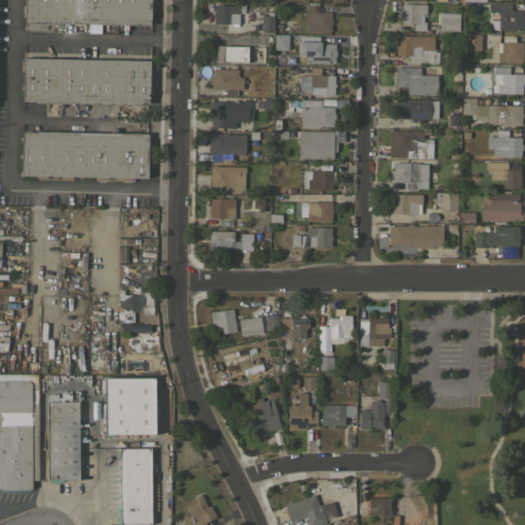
[(150,0),(150,25),(24,22),(24,16),(23,16),(23,0),(150,0)]
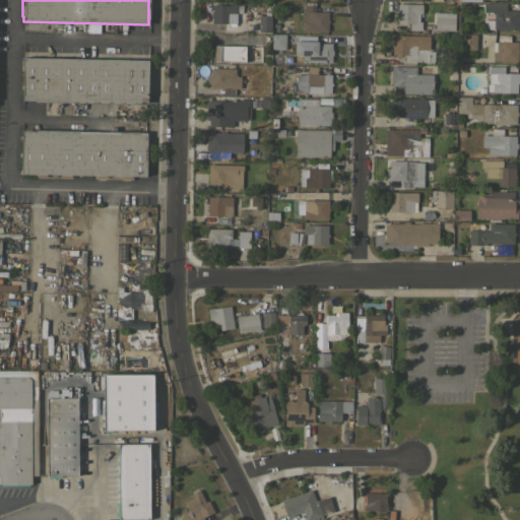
[(458,0),(479,0),(479,1),(472,1),(472,8),(458,8),(458,1),(458,0)]
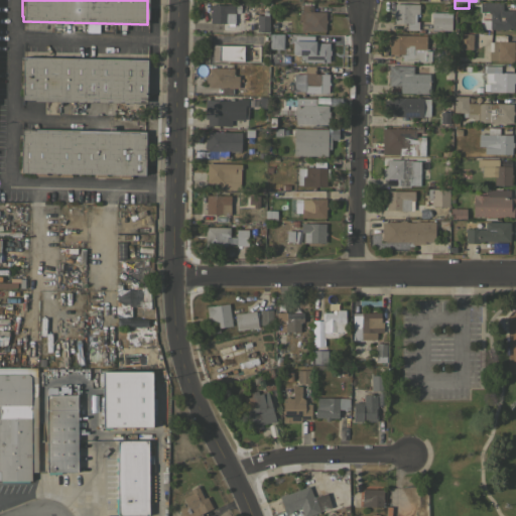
[(300,30),(300,22),(298,22),(298,12),(300,12),(300,1),(312,2),(312,11),(325,11),(325,19),(326,19),(326,22),(325,22),(325,30),(300,30)]
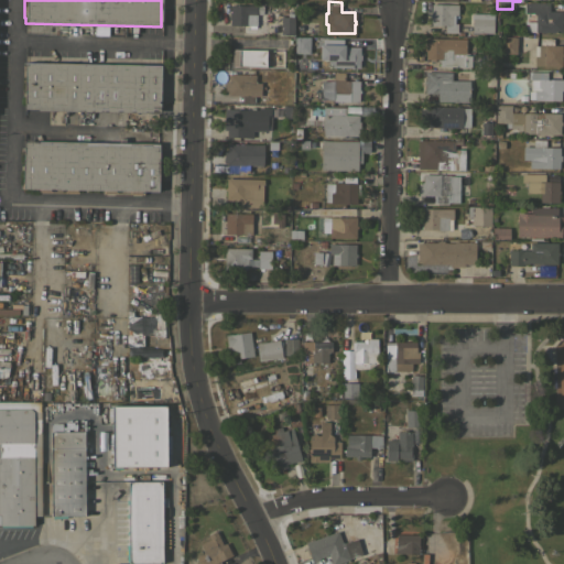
[(549,2),(549,11),(562,11),(562,19),(563,19),(563,22),(562,22),(561,32),(523,31),(523,21),(534,21),(534,12),(528,12),(528,2),(549,2)]
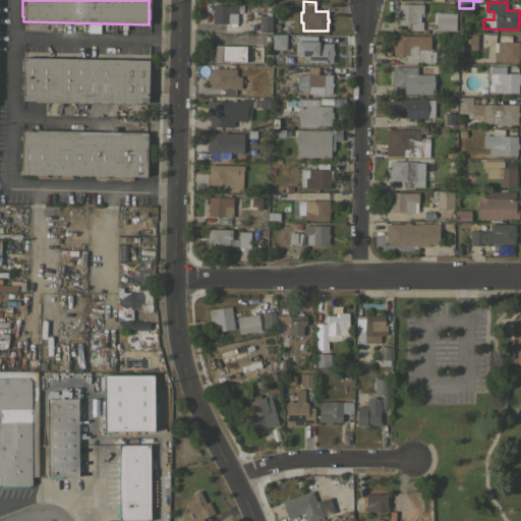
[(422,3),(422,13),(419,13),(419,21),(421,21),(421,29),(410,29),(410,23),(397,22),(397,14),(396,14),(396,11),(397,11),(398,3),(422,3)]
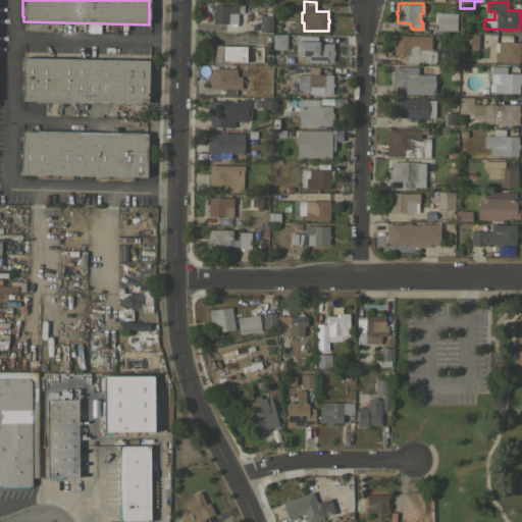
[(224,23),(211,23),(211,22),(212,22),(212,16),(211,16),(211,13),(212,13),(212,4),(239,5),(239,6),(246,6),(246,33),(237,33),(237,34),(233,34),(233,31),(224,31),(224,23)]
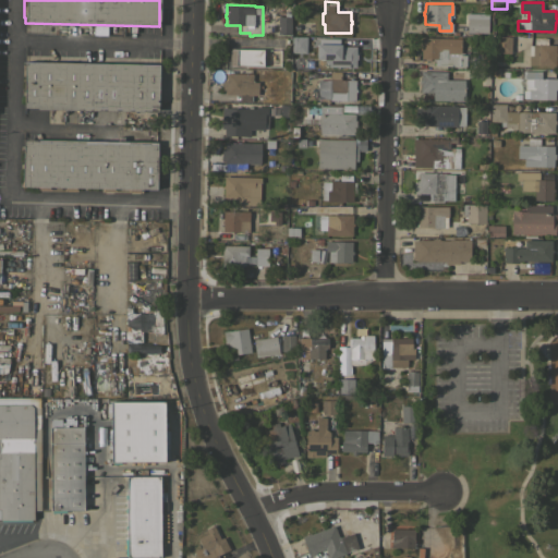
[(277,15),(283,15),(283,9),(289,9),(289,16),(290,16),(290,34),(277,33),(277,15)]
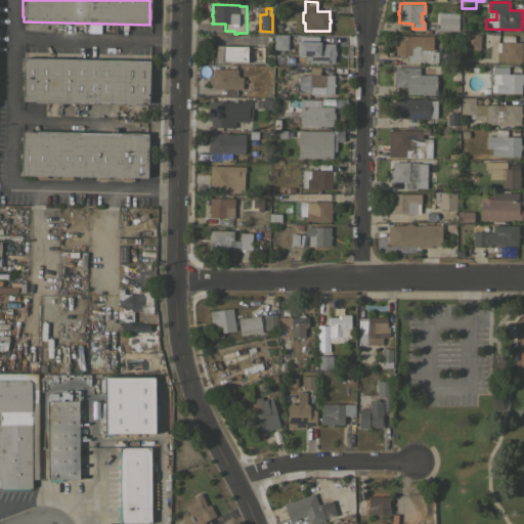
[(437,30),(438,12),(457,12),(457,31),(437,30)]
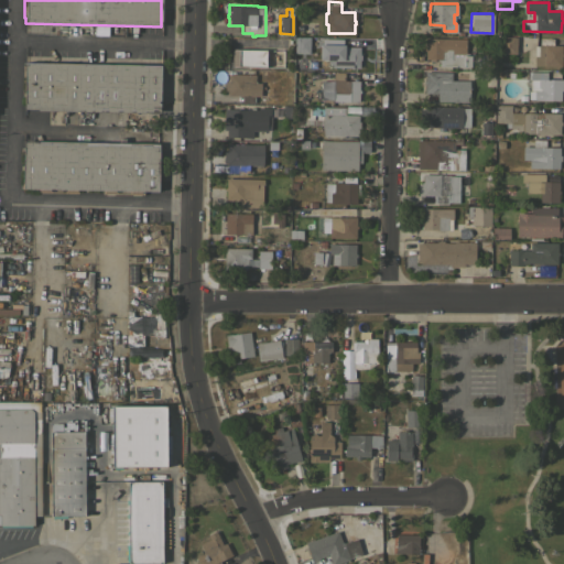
[(501,35),(517,36),(516,53),(500,53),(501,35)]
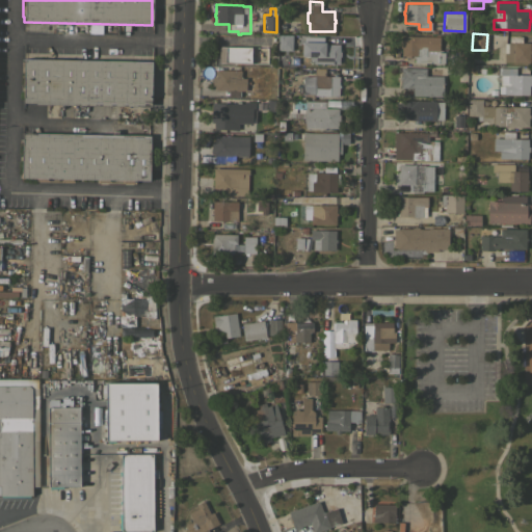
[(277,34),(292,34),(292,50),(277,50),(277,34)]
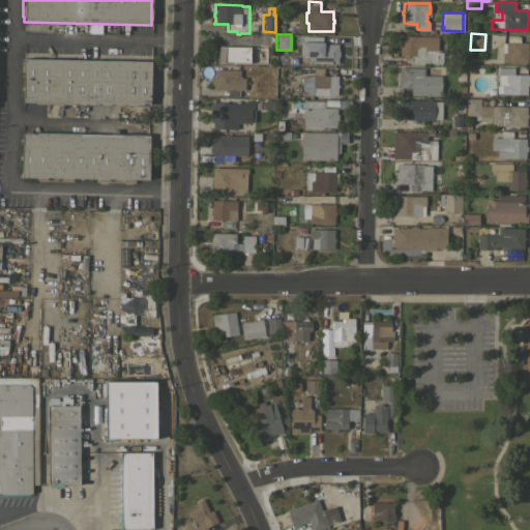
[(437,36),(437,49),(444,50),(444,56),(441,56),(441,62),(412,61),(412,55),(400,55),(400,47),(398,47),(398,43),(400,43),(400,35),(437,36)]
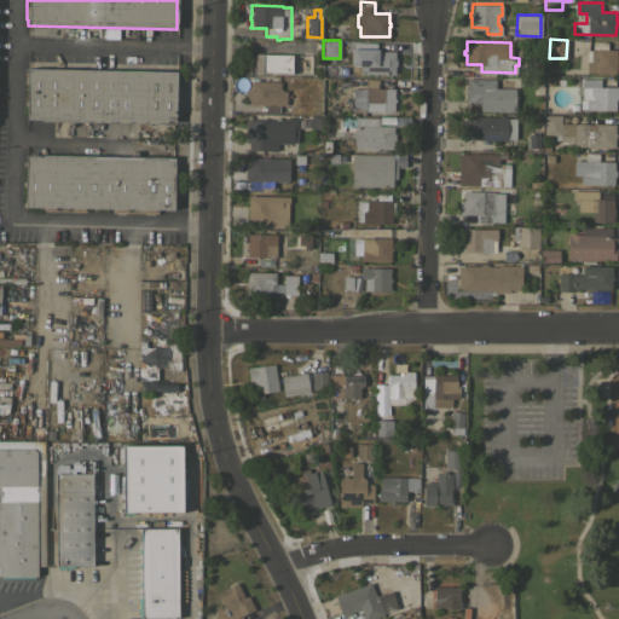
[(365,74),(365,69),(360,69),(360,65),(350,65),(351,47),(377,48),(377,50),(379,50),(379,51),(394,51),(394,59),(395,59),(395,65),(394,65),(394,74),(388,74),(388,75),(386,75),(386,74),(365,74)]
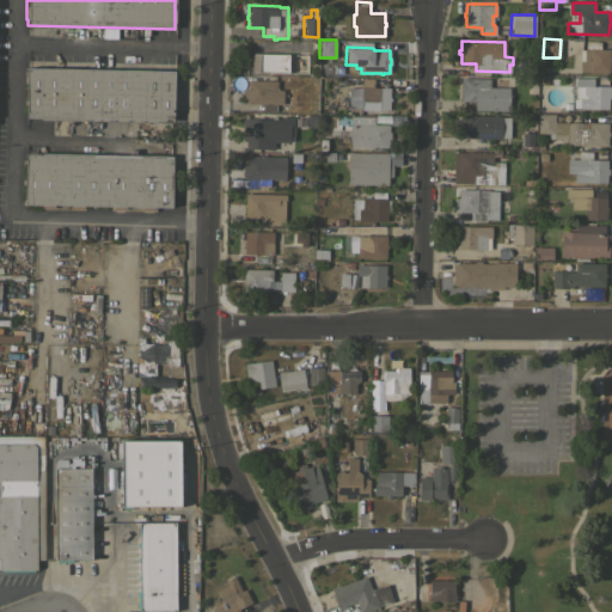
[(579,71),(579,49),(588,49),(589,48),(609,48),(609,57),(610,57),(610,61),(609,61),(609,72),(579,71)]
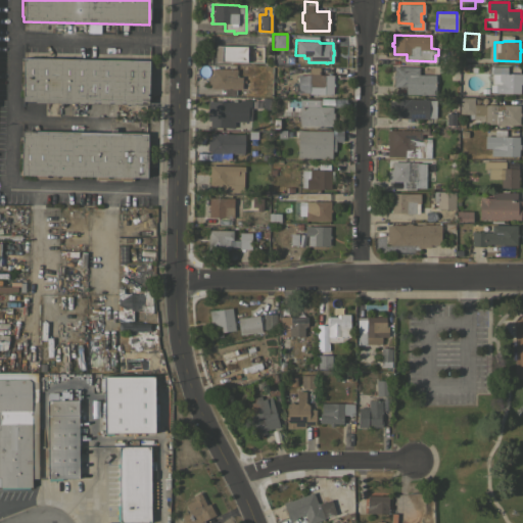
[(246,47),(246,63),(215,63),(215,47),(246,47)]
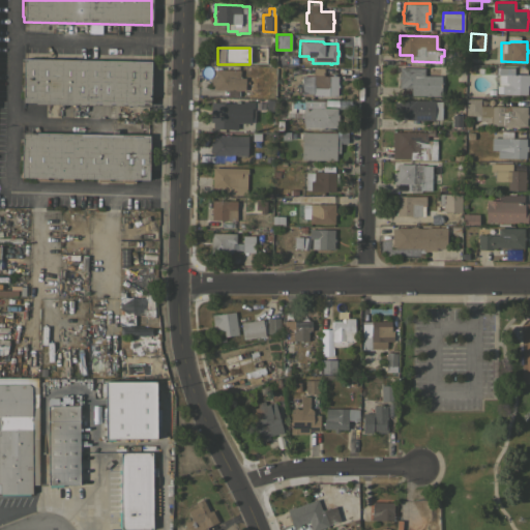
[(150,60),(149,105),(34,102),(34,101),(22,100),(23,96),(22,96),(23,58),(150,60)]
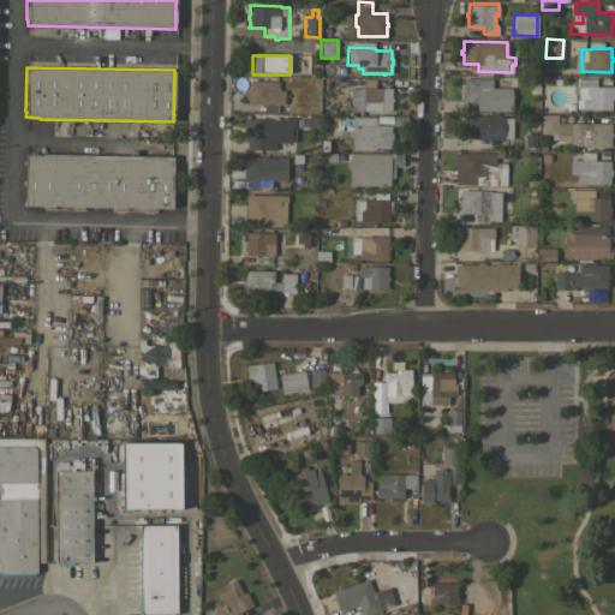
[(527,78),(527,77),(539,77),(539,85),(538,85),(539,94),(529,94),(529,84),(526,84),(515,84),(515,78),(527,78)]
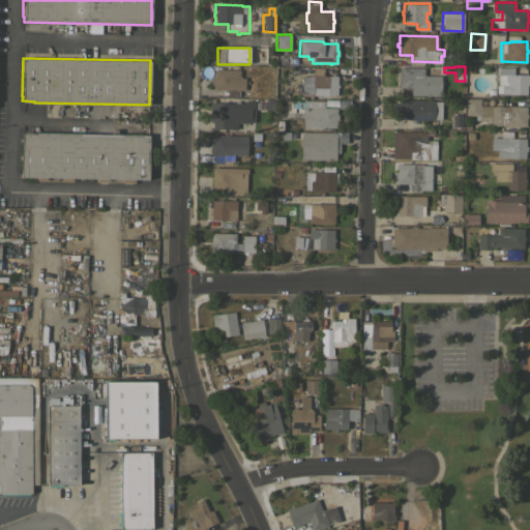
[(423,67),(423,75),(441,75),(440,95),(411,94),(411,88),(409,87),(399,87),(399,79),(398,79),(398,76),(399,76),(399,67),(423,67)]
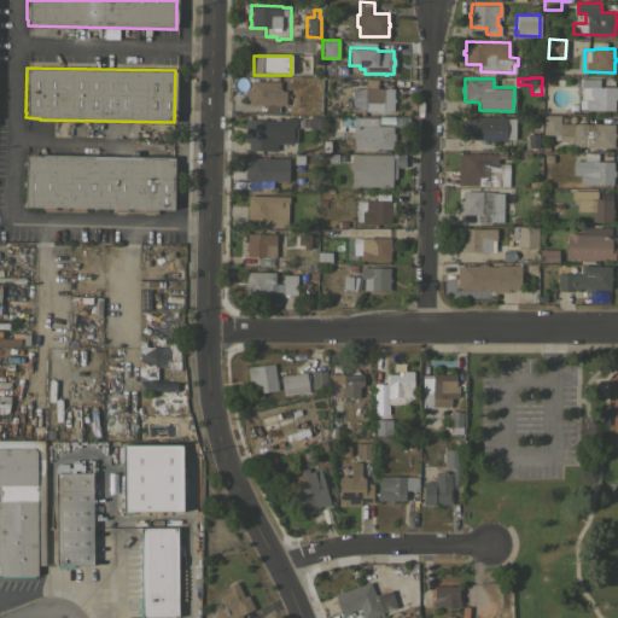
[(617,87),(617,99),(613,99),(613,110),(577,110),(577,100),(579,100),(579,87),(576,87),(576,79),(598,79),(598,87),(617,87)]
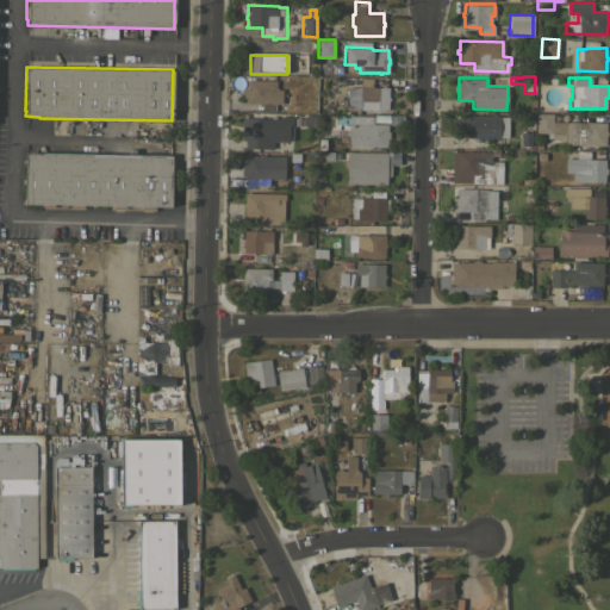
[(275,79),(275,88),(281,88),(281,105),(274,105),(274,110),(261,110),(261,106),(247,106),(247,104),(243,104),(243,95),(242,94),(242,86),(246,86),(246,79),(275,79)]
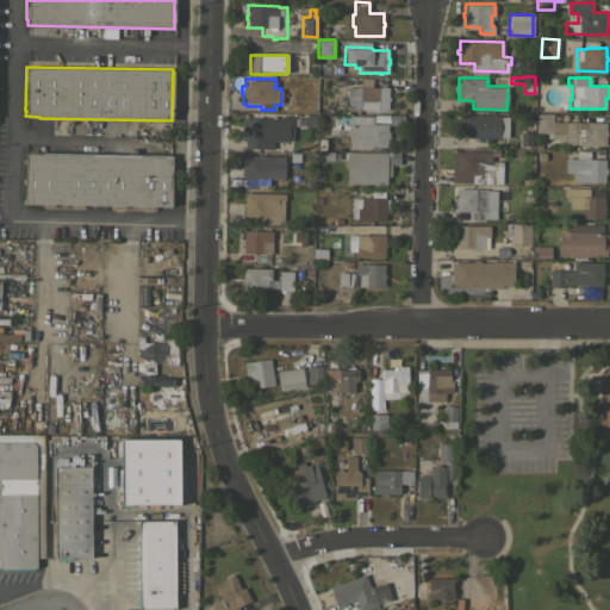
[(387,97),(388,97),(388,100),(387,100),(387,110),(359,109),(359,107),(344,107),(344,87),(359,88),(360,86),(360,79),(372,79),(372,87),(387,87),(387,97)]
